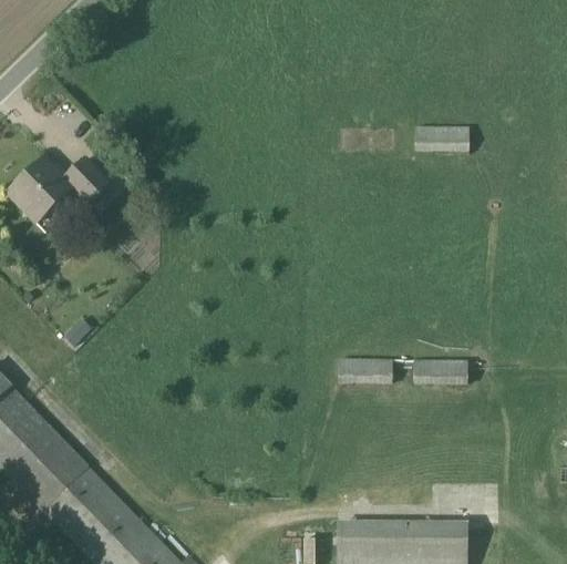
[(470,126),(415,125),(415,151),(470,151),(470,126)]
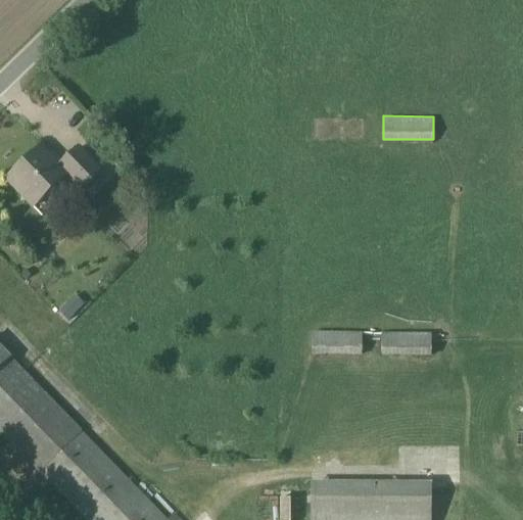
[(59,161),(41,144),(7,178),(34,205),(65,175),(81,190),(103,169),(79,143),(59,161)]
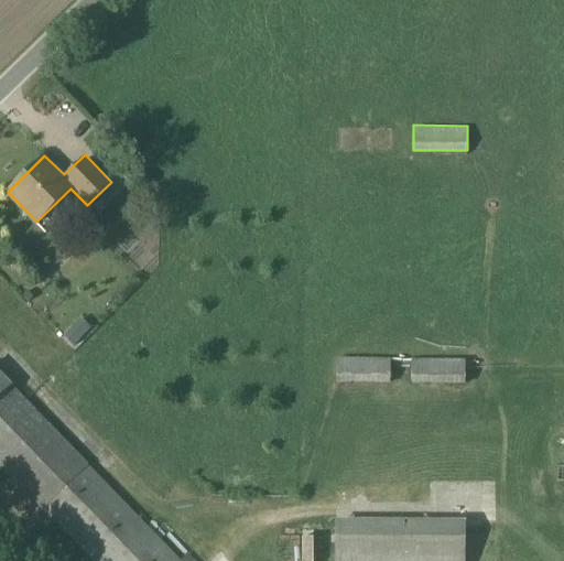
[(74,345),(83,335),(73,325),(64,335),(74,345)]
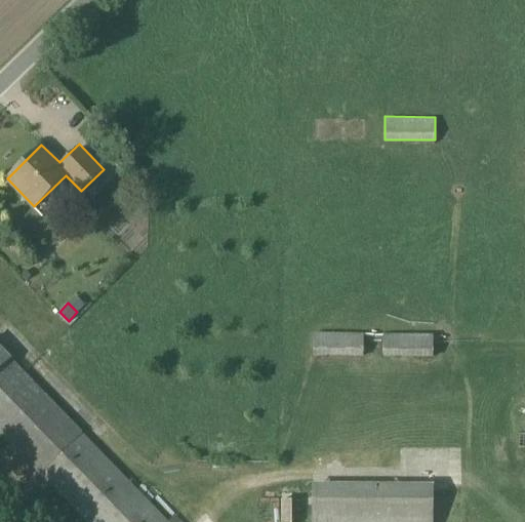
[(363,355),(363,332),(314,331),(313,355),(363,355)]
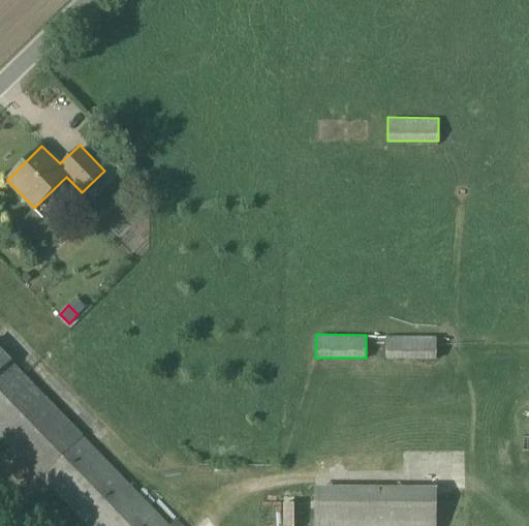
[(436,359),(436,336),(385,335),(386,358),(436,359)]
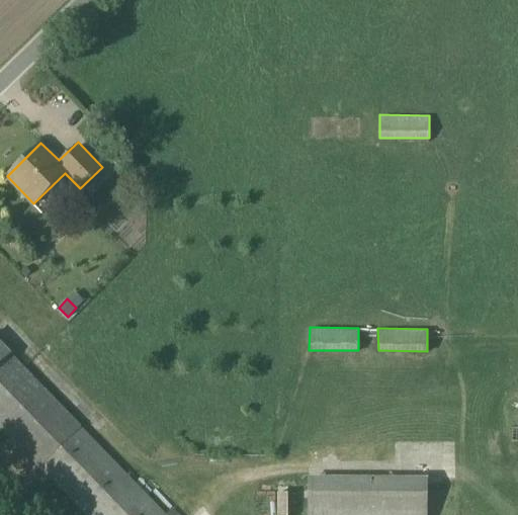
[(0,427),(86,514),(181,514),(173,506),(166,512),(11,352),(0,340),(0,427)]
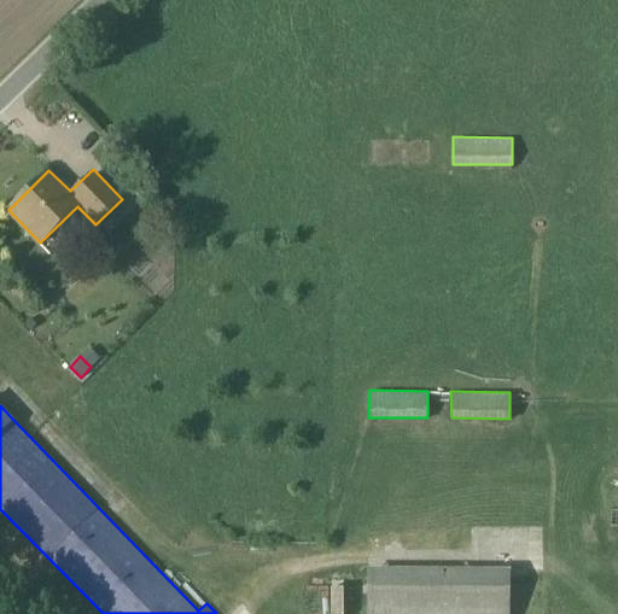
[(367,567),(367,613),(509,613),(511,567),(367,567)]
